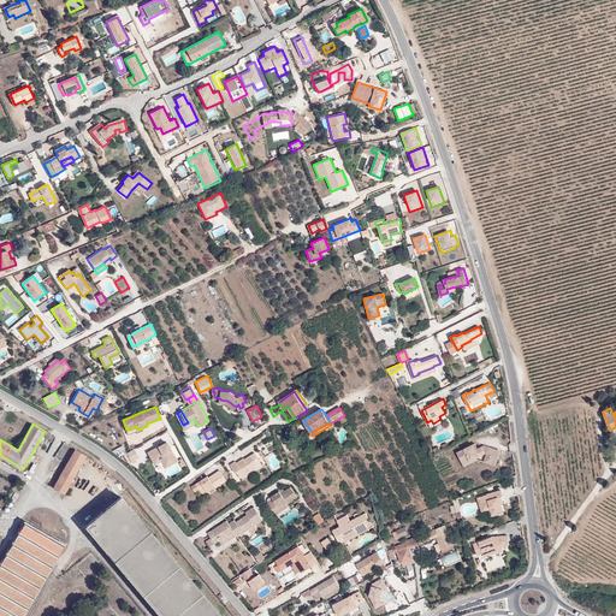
[(166,442),(148,452),(153,461),(163,455),(169,466),(177,461),(166,442)]
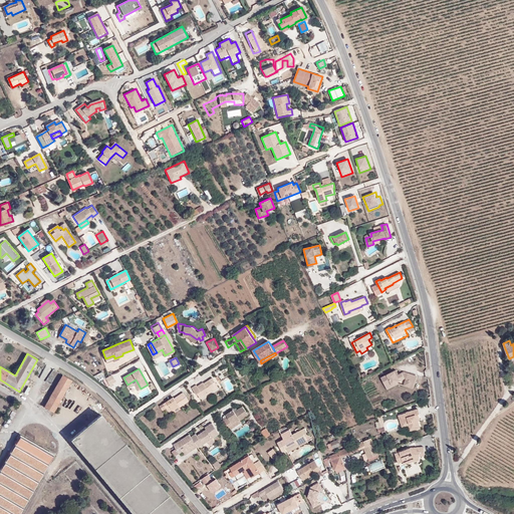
[(405,376),(407,377),(405,383),(414,387),(418,375),(404,370),(400,372),(398,368),(383,375),(389,386),(396,382),(395,381),(399,379),(405,376)]
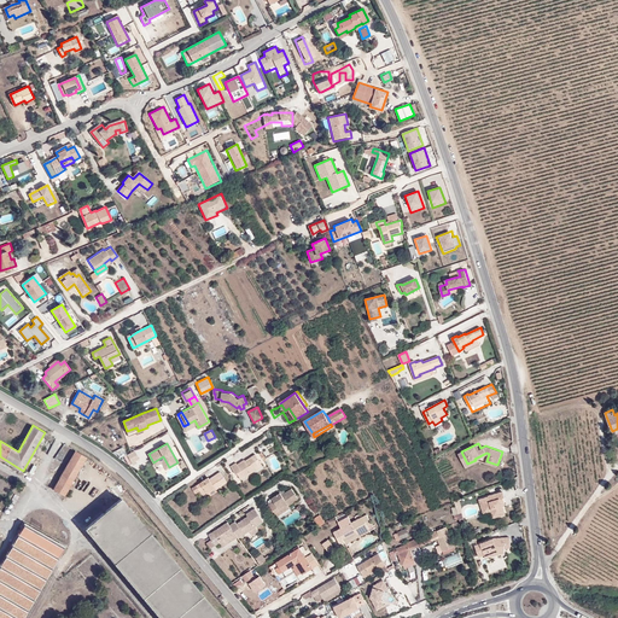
[(53,489),(64,495),(87,456),(76,450),(53,489)]
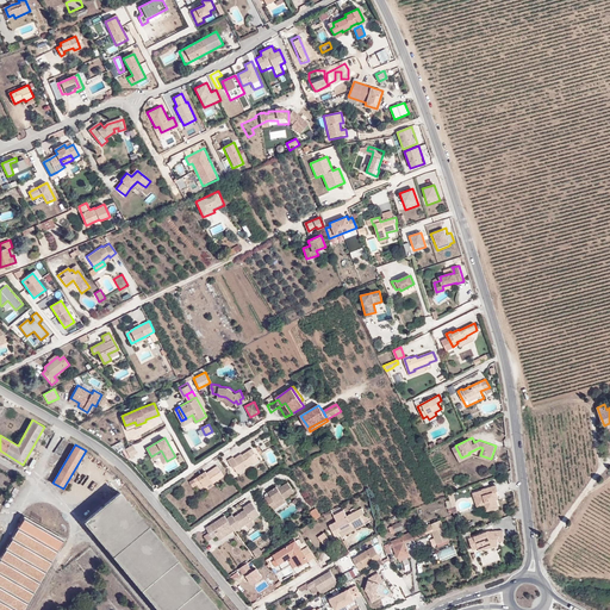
[(124,449),(129,459),(137,455),(132,446),(124,449)]
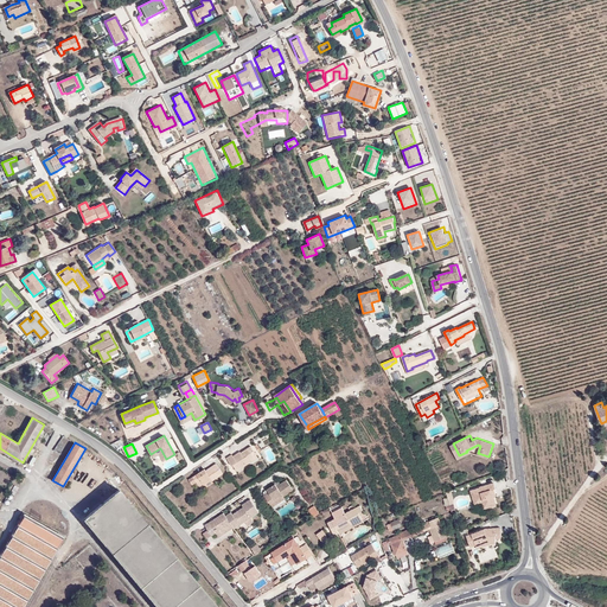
[(460,457),(472,451),(478,453),(480,446),(478,445),(471,448),(466,451),(467,452),(459,455),(460,457)]
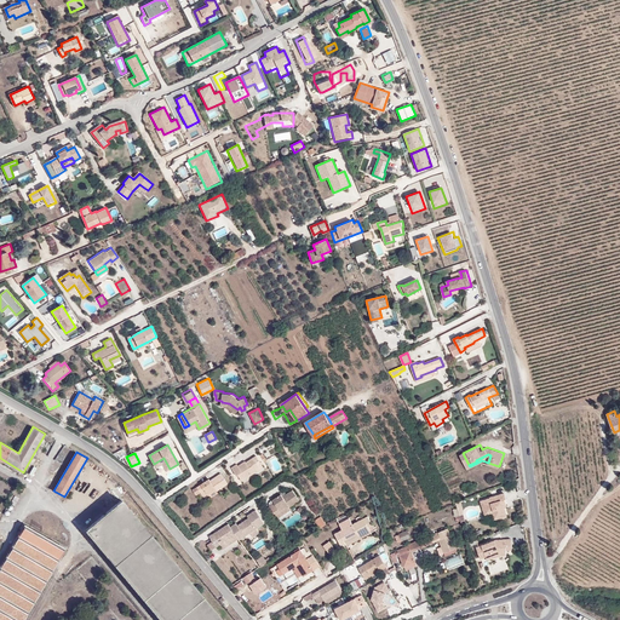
[(257,471),(256,469),(262,464),(257,457),(247,463),(246,461),(239,466),(237,465),(233,469),(237,476),(239,475),(242,481),(257,471)]
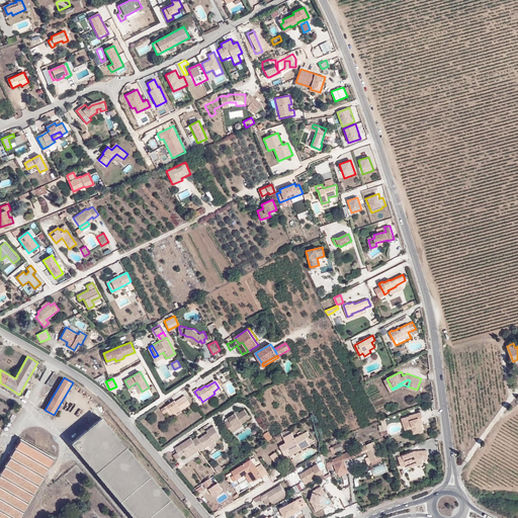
[(136,387),(139,394),(142,392),(137,382),(128,387),(131,391),(136,387)]
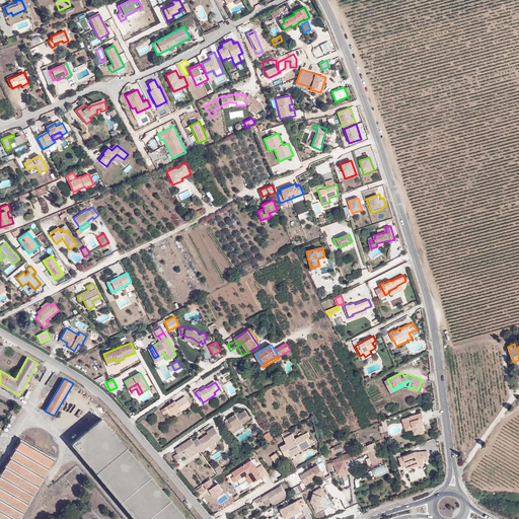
[(168,411),(171,409),(174,414),(174,415),(181,411),(182,412),(188,408),(187,405),(190,403),(186,396),(176,402),(175,400),(162,410),(165,413),(168,411)]
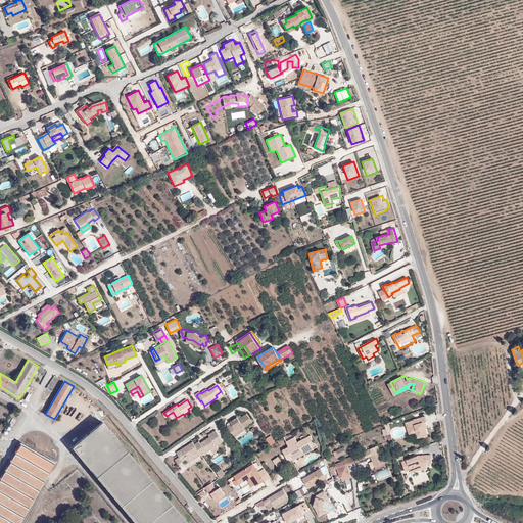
[(226,422),(234,434),(245,427),(243,425),(252,419),(246,410),(237,416),(236,414),(226,420),(227,421),(226,422)]
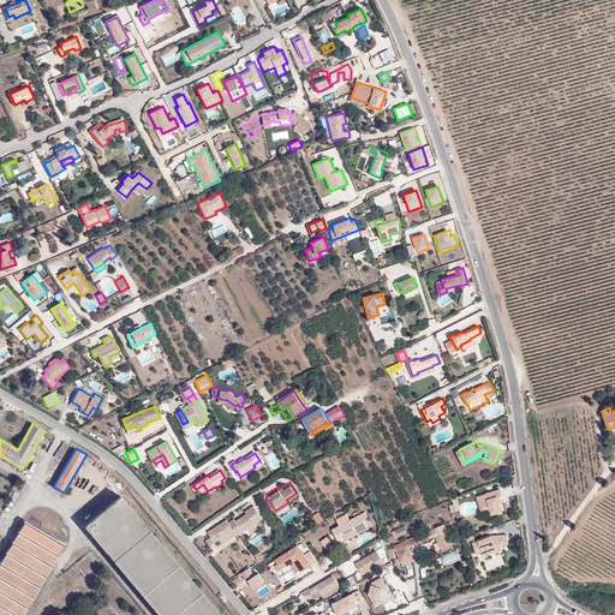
[(485,494),(477,496),(481,509),(488,507),(490,515),(500,513),(499,503),(496,496),(500,495),(501,495),(500,490),(485,494)]
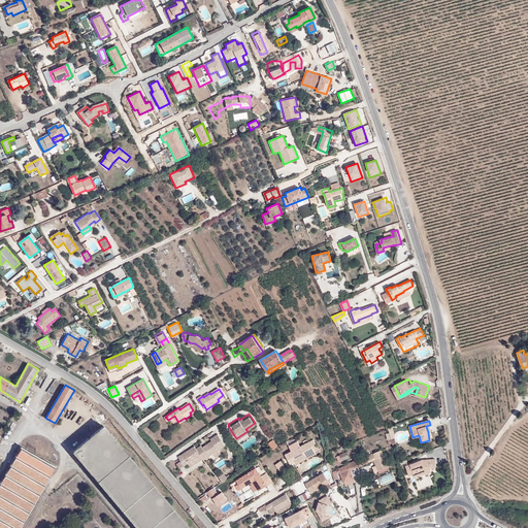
[(137,527),(189,527),(103,426),(73,451),(137,527)]
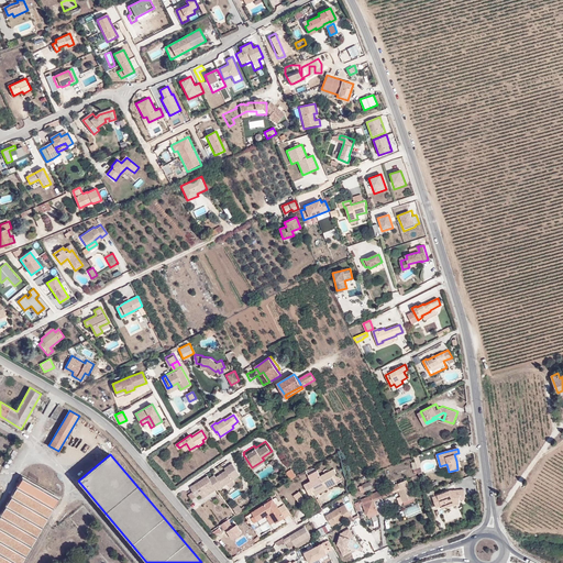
[(205,492),(214,485),(216,488),(218,490),(241,475),(232,463),(224,467),(225,470),(216,476),(214,474),(209,478),(207,475),(190,486),(197,497),(205,492)]
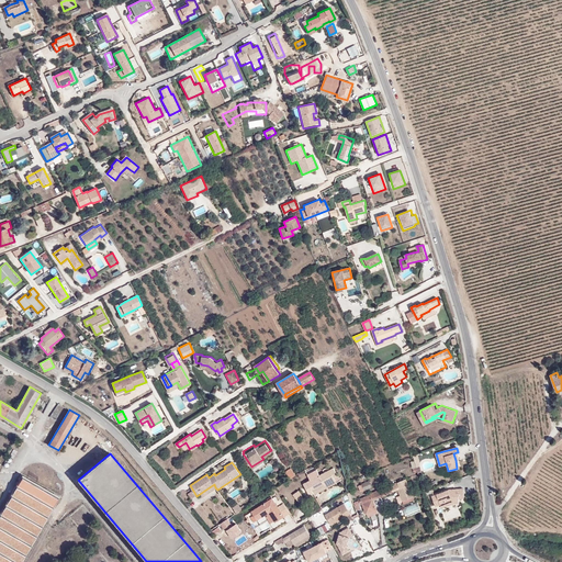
[(285,472),(290,479),(296,474),(291,468),(285,472)]
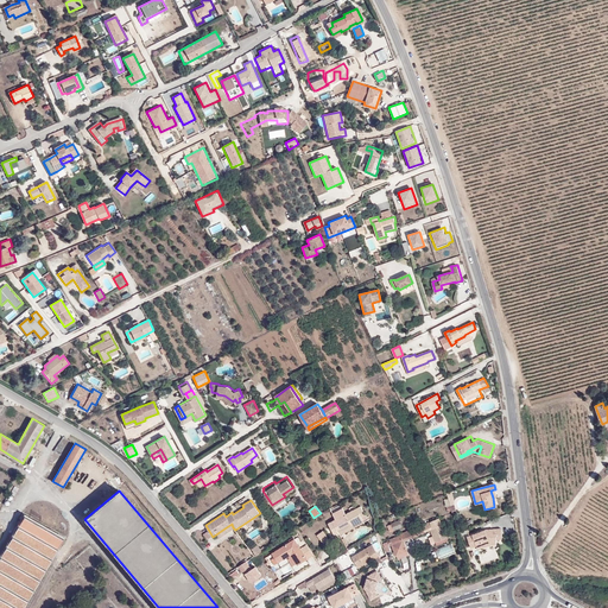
[(350,523),(352,526),(362,520),(360,514),(363,512),(361,506),(346,514),(342,508),(333,513),(336,519),(328,524),(335,536),(340,533),(337,530),(350,523)]
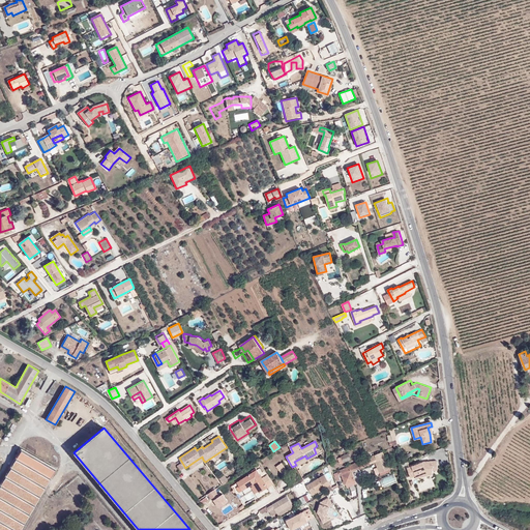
[(21,449),(0,484),(0,529),(20,529),(55,469),(21,449)]
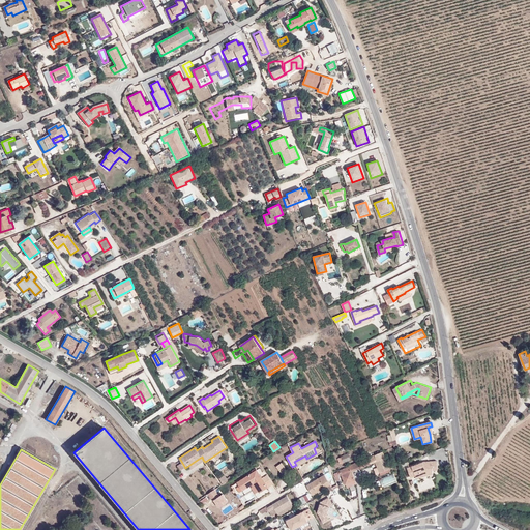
[(375,462),(377,467),(380,472),(389,468),(383,451),(349,466),(337,471),(339,472),(334,474),(335,476),(340,474),(339,473),(341,473),(346,484),(354,480),(355,480),(352,472),(375,462)]
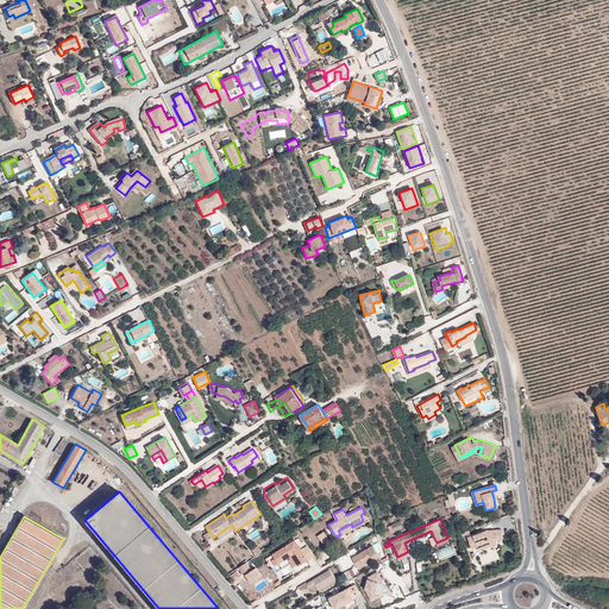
[(341,537),(365,523),(363,521),(352,527),(351,523),(338,531),(340,534),(341,537)]
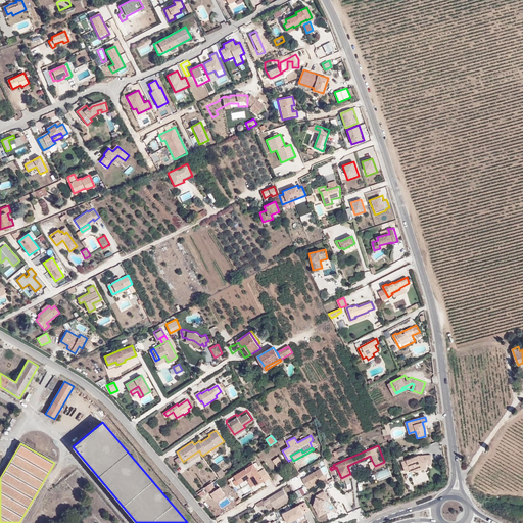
[(335,458),(346,454),(343,448),(333,453),(335,458)]
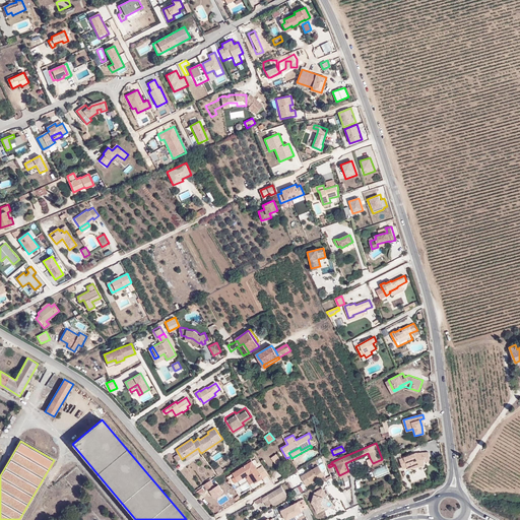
[(212,456),(215,461),(223,457),(220,452),(212,456)]
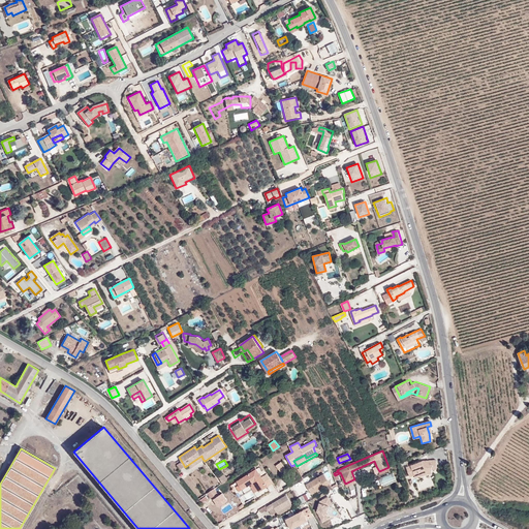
[(413,474),(414,476),(426,471),(425,470),(435,469),(434,460),(426,460),(426,462),(423,463),(422,461),(406,467),(409,476),(413,474)]
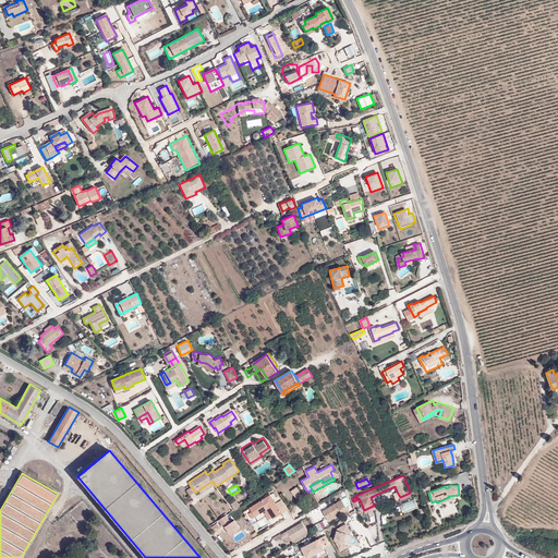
[(295,500),(302,496),(296,487),(290,490),(295,500)]
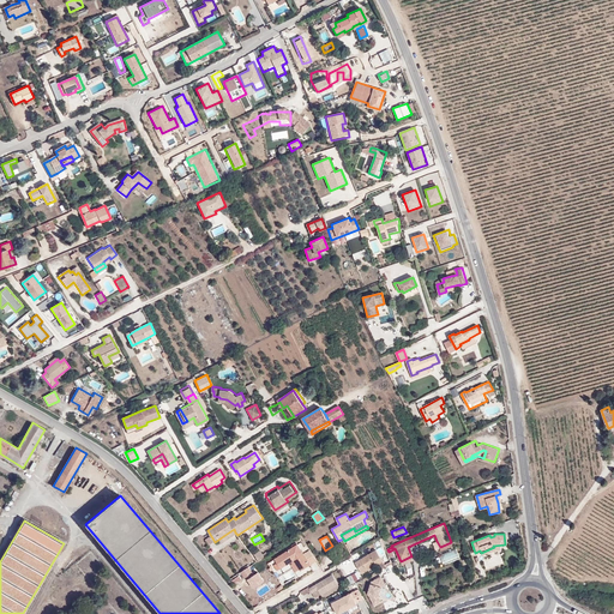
[(296,545),(275,559),(280,567),(284,564),(286,566),(294,560),(295,563),(300,570),(300,571),(317,560),(308,549),(304,553),(296,545)]
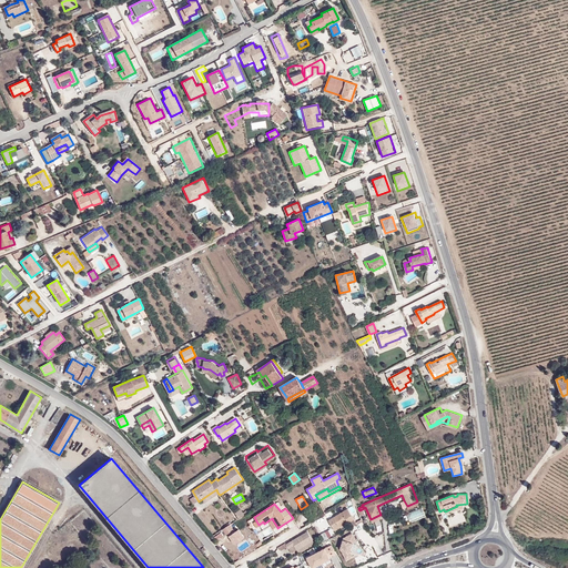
[(348,523),(354,519),(348,508),(328,520),(334,528),(347,520),(348,523)]
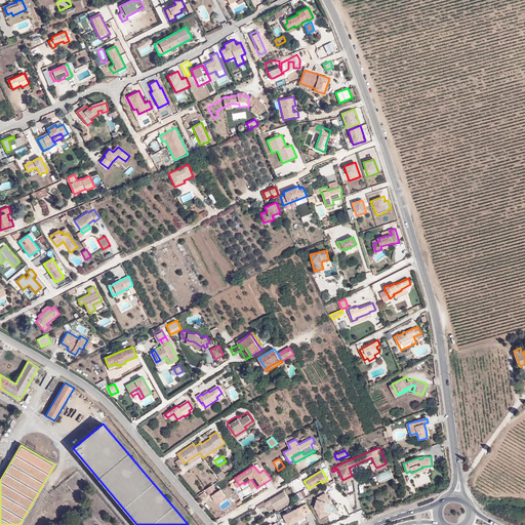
[(375,475),(378,483),(393,478),(391,470),(375,475)]
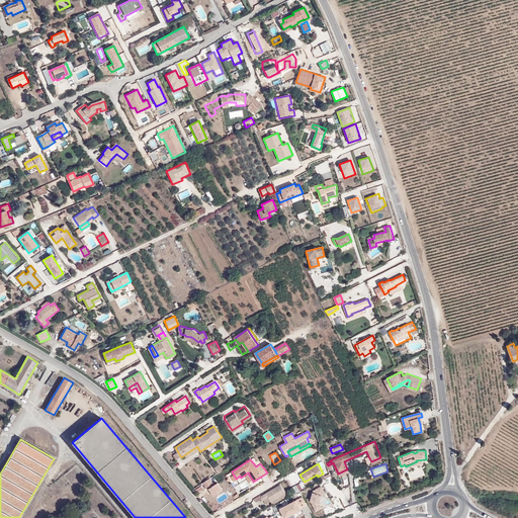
[(218,473),(223,470),(220,464),(214,467),(218,473)]
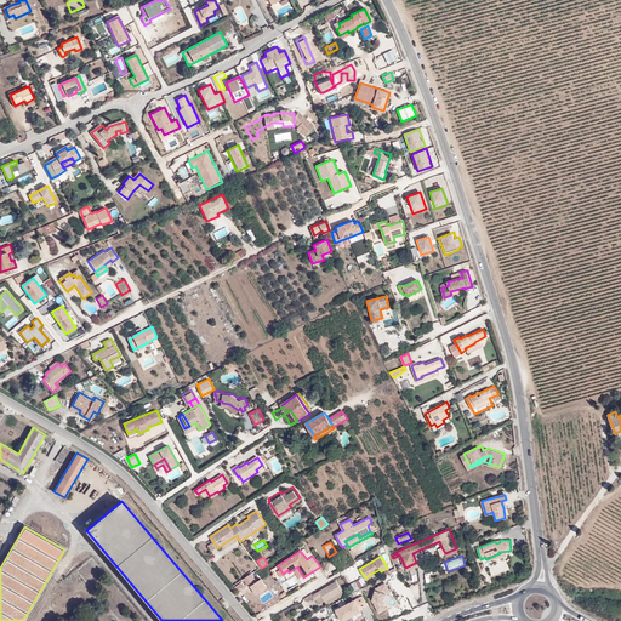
[(249,588),(257,582),(251,574),(243,580),(249,588)]
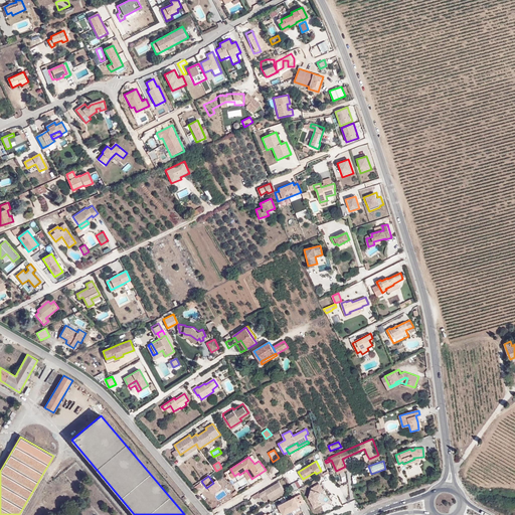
[(260,494),(262,497),(267,494),(271,501),(286,493),(279,482),(260,494)]
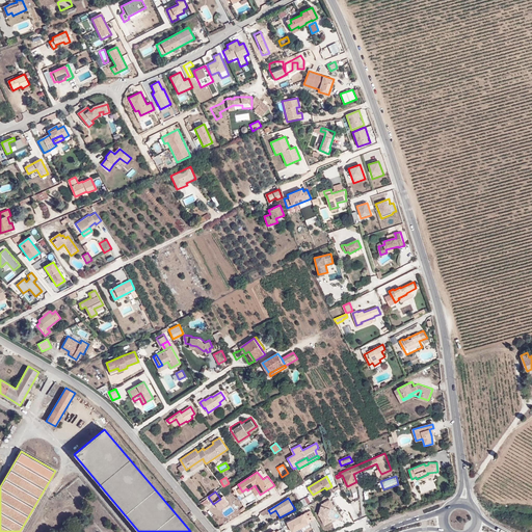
[(329,511),(335,508),(330,500),(320,505),(322,510),(317,513),(323,526),(334,521),(329,511)]
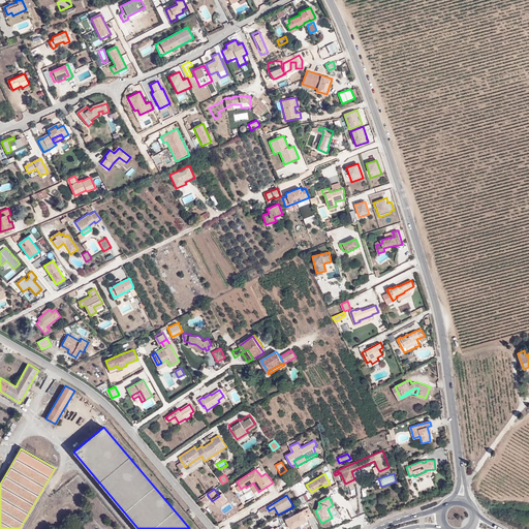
[(258,509),(261,515),(267,511),(268,514),(265,517),(267,520),(272,517),(265,506),(258,509)]
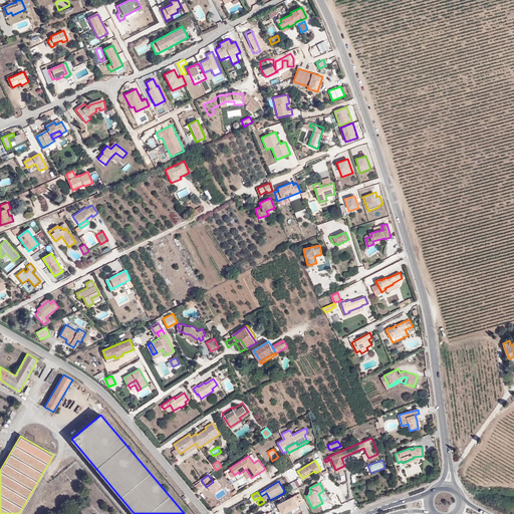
[(275,501),(277,505),(285,501),(282,497),(275,501)]
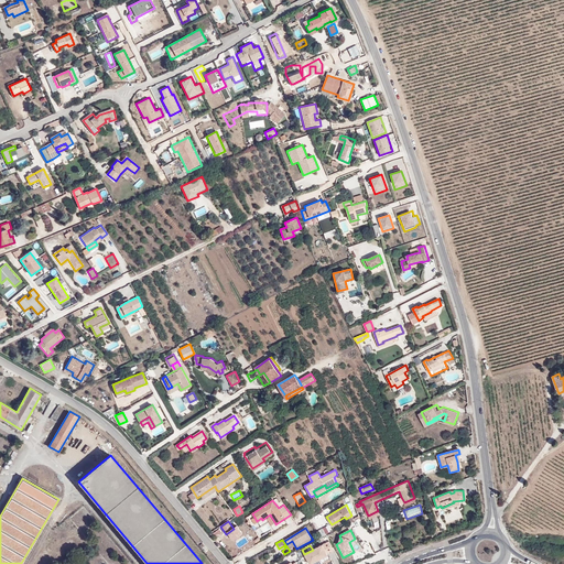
[(303,554),(307,563),(314,563),(328,557),(323,545),(303,554)]
